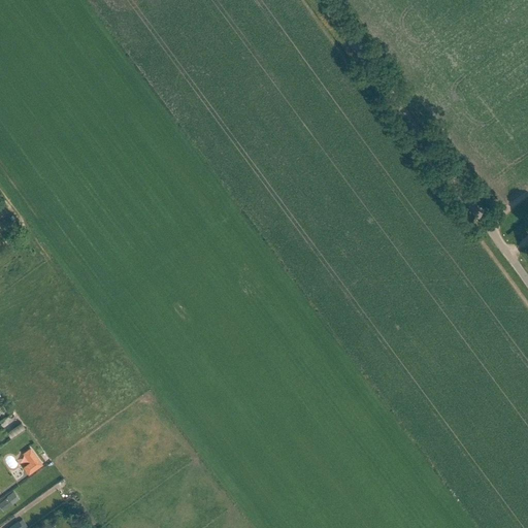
[(527,230),(523,223),(507,233),(515,243),(527,235),(527,230)]
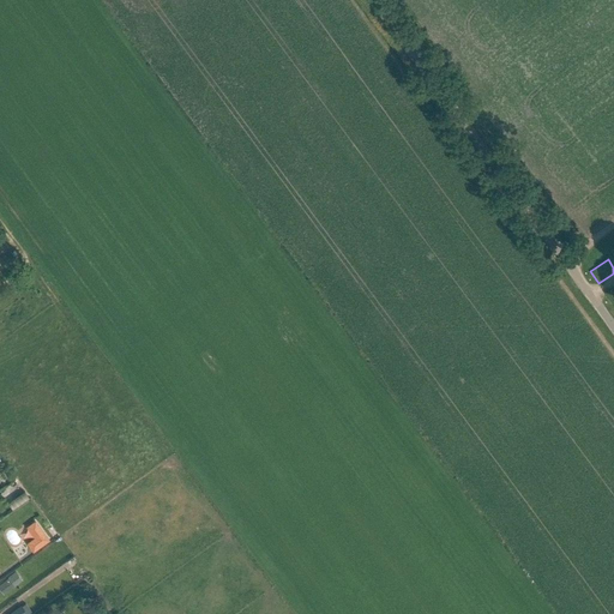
[(0,477),(5,486),(11,481),(1,467),(0,467),(0,477)]
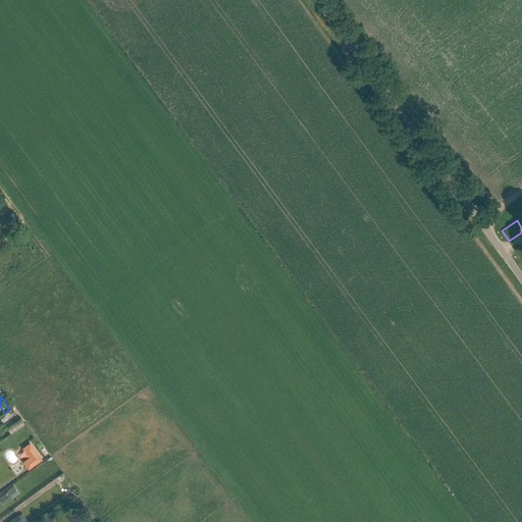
[(31,441),(23,447),(31,456),(24,461),(29,468),(43,458),(31,441)]
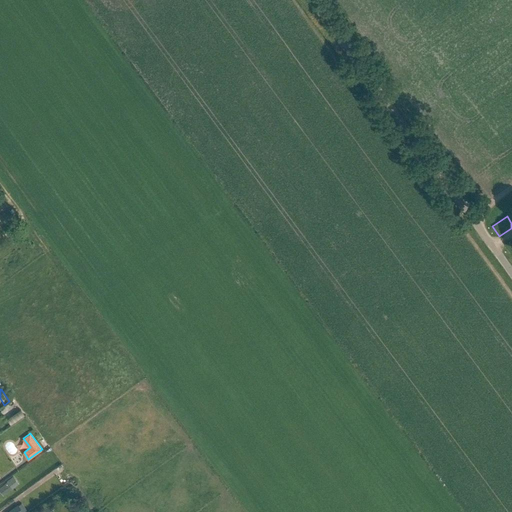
[(11,489),(18,483),(13,476),(6,482),(11,489)]
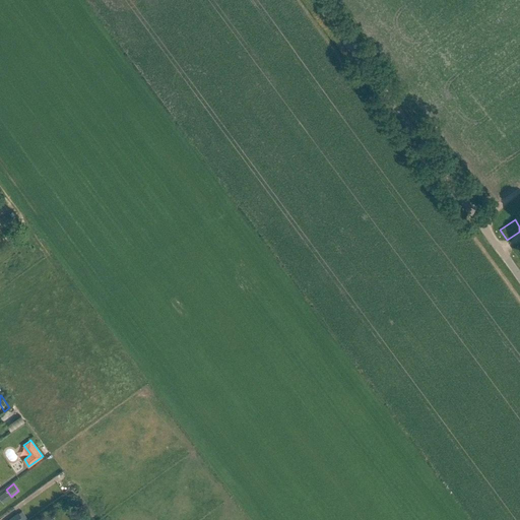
[(0,500),(3,504),(11,497),(6,490),(0,495),(0,500)]
